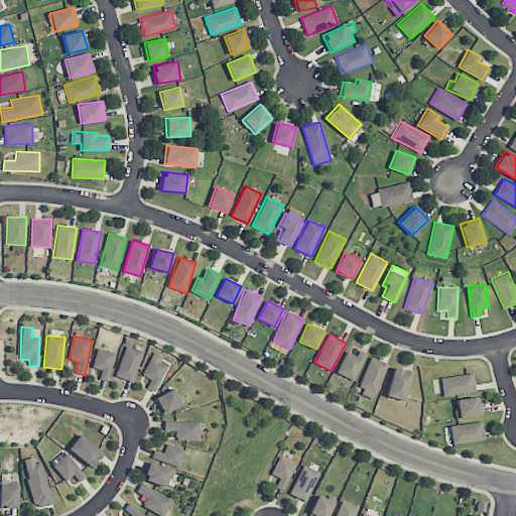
[(115,376),(132,382),(143,352),(126,346),(115,376)]
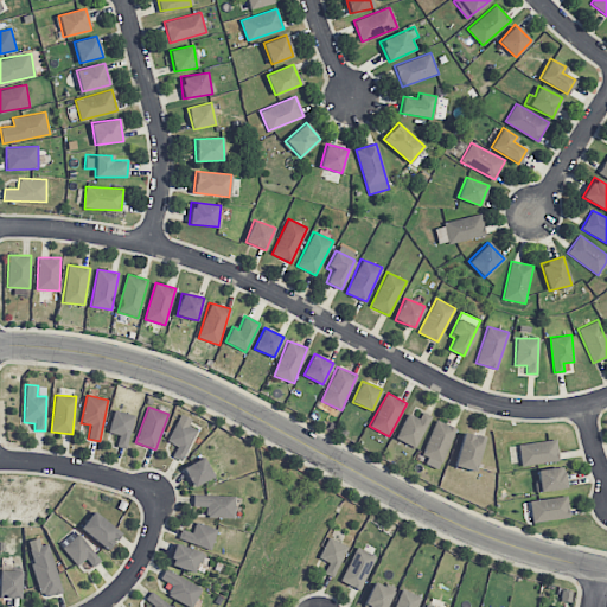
[(116,446),(127,448),(134,414),(114,410),(109,433),(119,435),(116,446)]
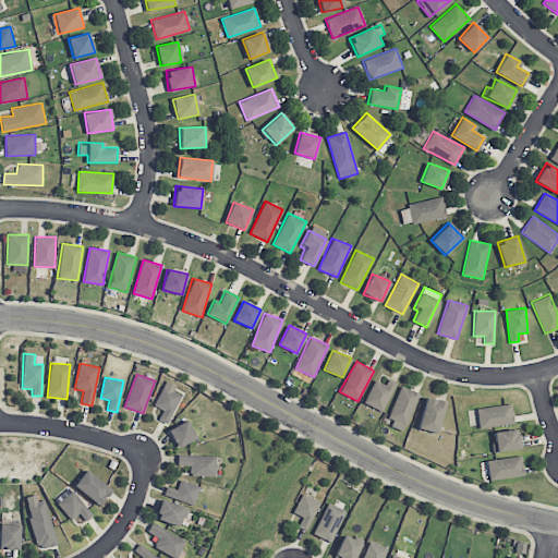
[(396,381),(388,378),(385,385),(375,379),(364,403),(383,411),(396,381)]
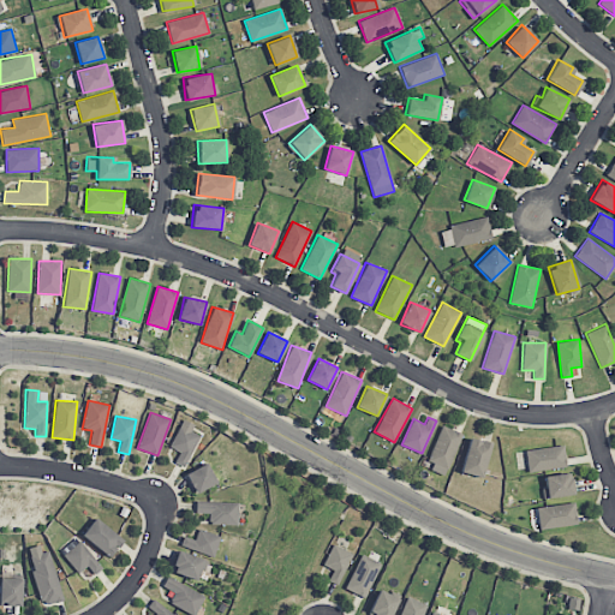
[(186,467),(199,429),(180,422),(171,448),(179,451),(175,463),(186,467)]
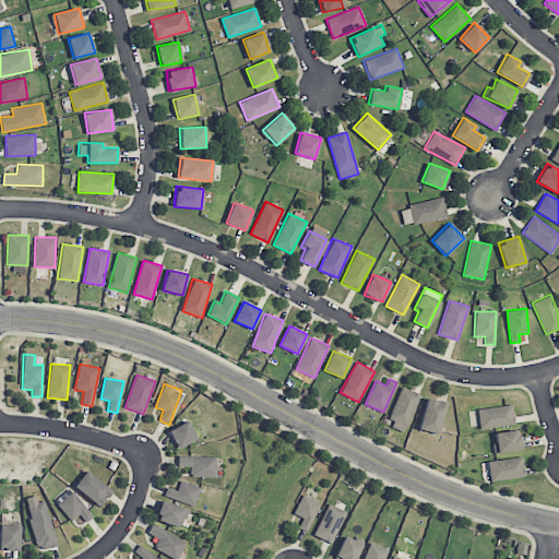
[(405,431),(419,393),(401,387),(388,425),(405,431)]
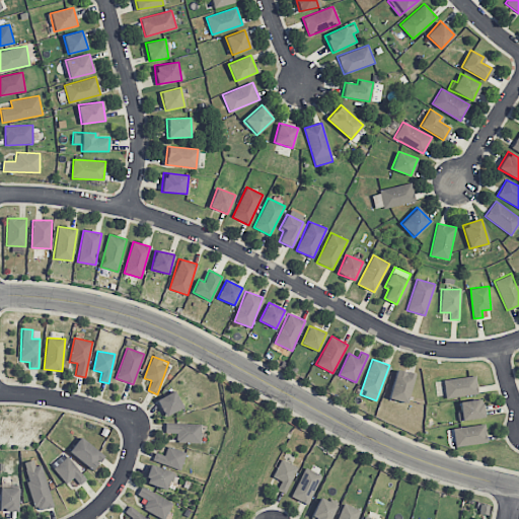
[(415,373),(395,369),(388,398),(406,402),(415,373)]
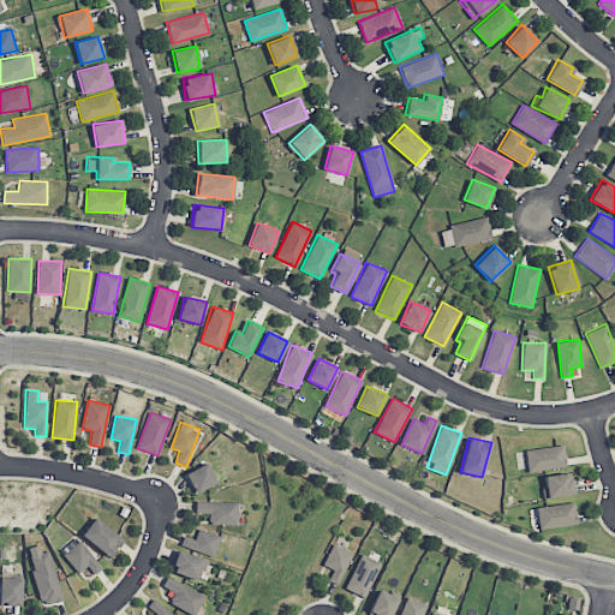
[(525,449),(527,470),(566,466),(563,446),(525,449)]
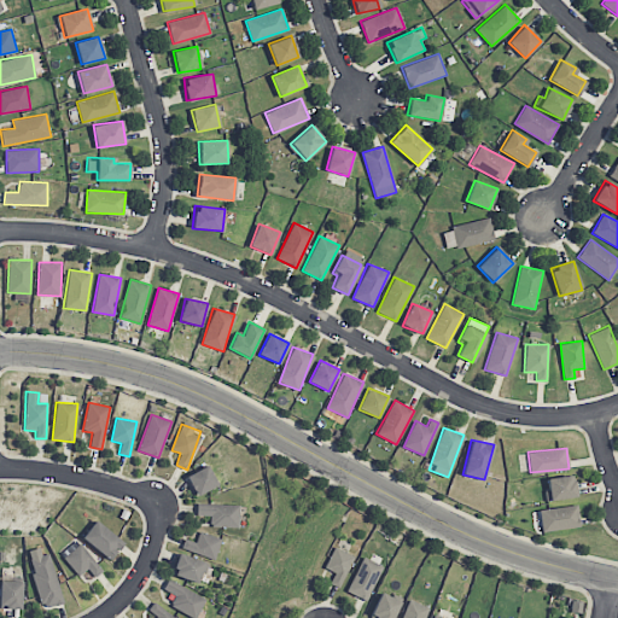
[(197,496),(219,484),(207,465),(186,476),(197,496)]
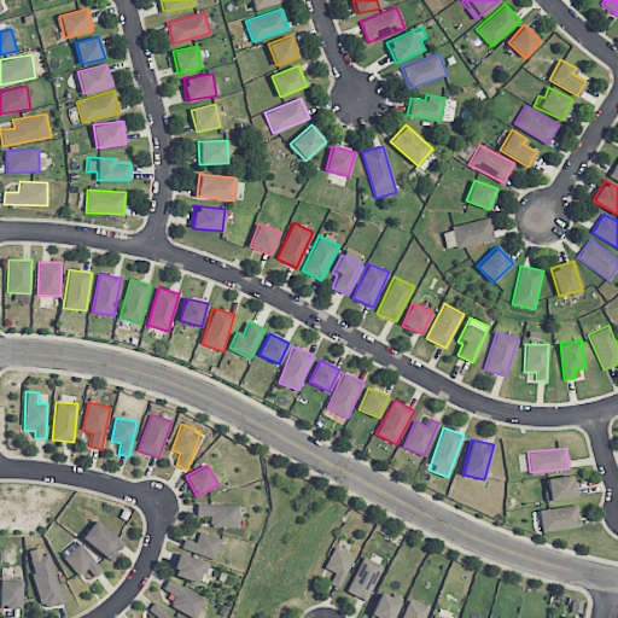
[(544,478),(548,501),(576,496),(573,474),(544,478)]
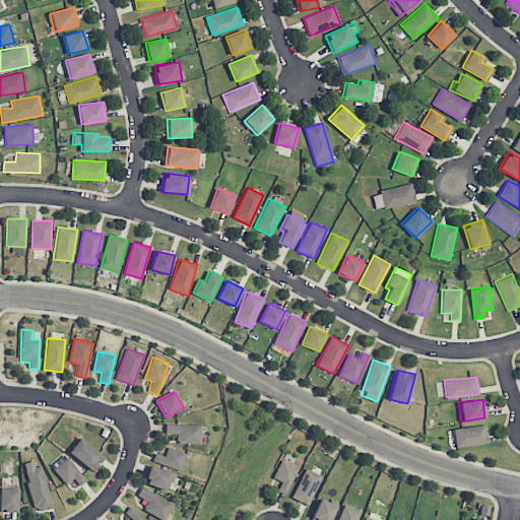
[(201,425),(166,424),(165,434),(178,434),(177,443),(201,444),(201,425)]
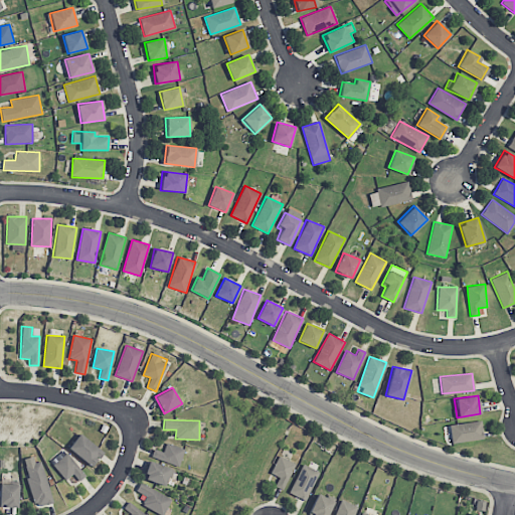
[(452,444),(483,439),(480,419),(449,425),(452,444)]
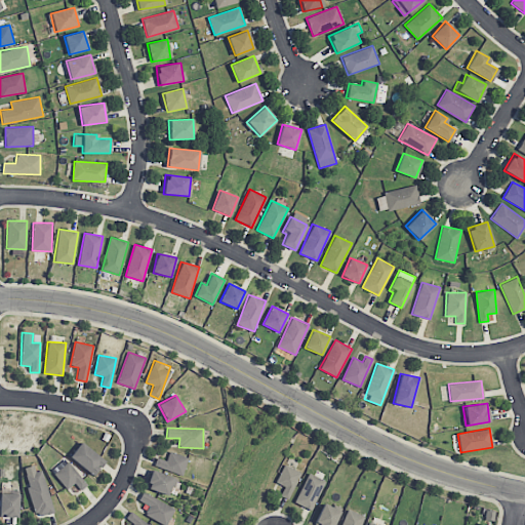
[(105,460),(80,442),(69,456),(93,476),(105,460)]
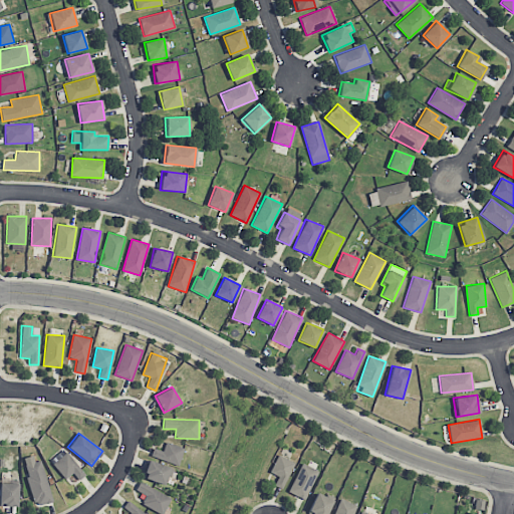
[(184,448),(166,442),(163,451),(154,448),(152,455),(179,464),(184,448)]
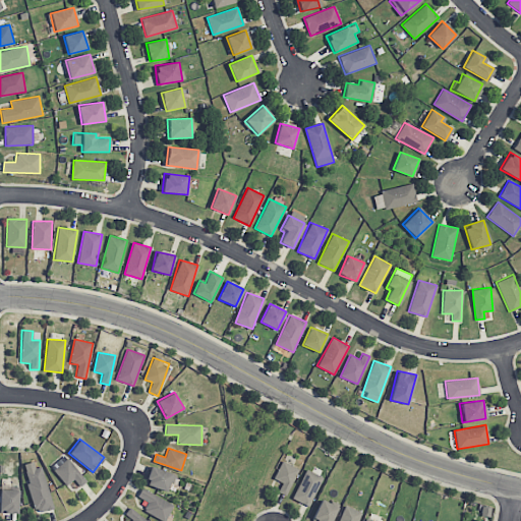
[(64,485),(73,479),(77,486),(84,481),(69,458),(53,468),(64,485)]
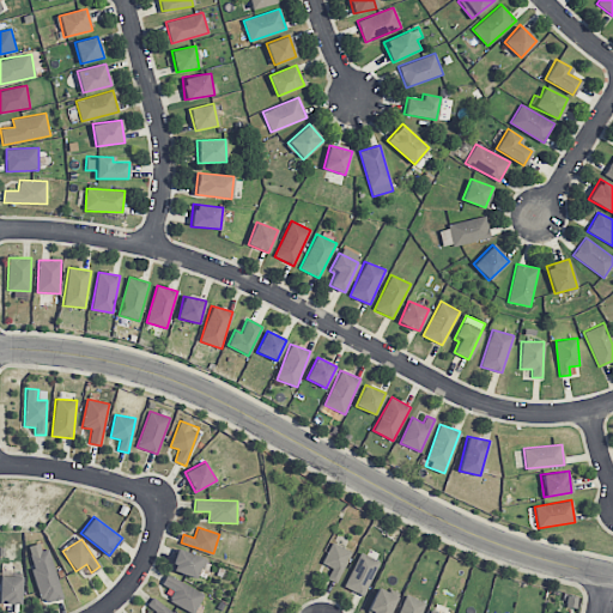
[(26,546),(42,602),(61,598),(46,541),(26,546)]
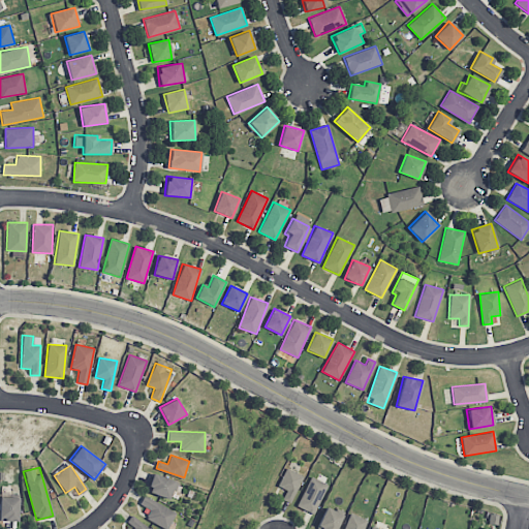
[(291,503),(303,474),(285,468),(279,487),(286,489),(282,500),(291,503)]
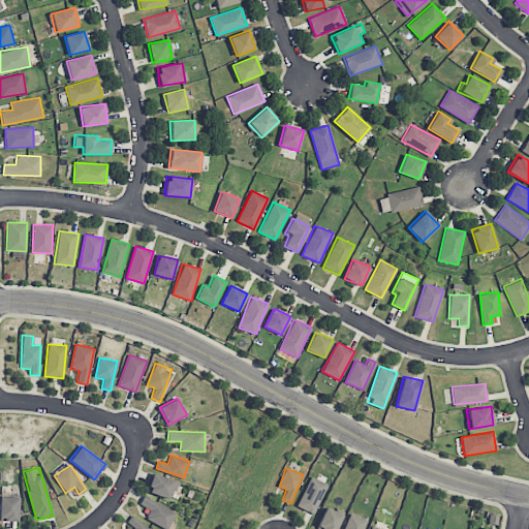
[(177,480),(152,474),(147,492),(172,498),(177,480)]
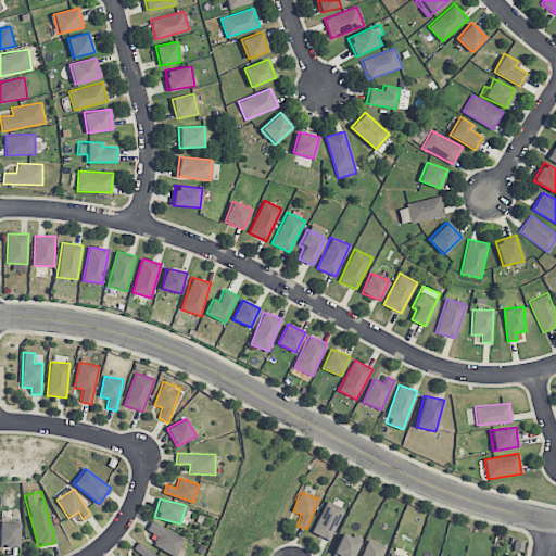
[(332,541),(343,507),(325,501),(314,534),(332,541)]
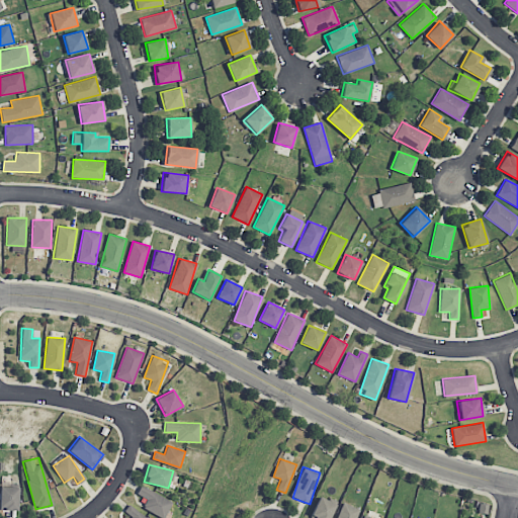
[(164,517),(172,500),(141,486),(137,494),(146,499),(142,508),(163,517),(164,517)]
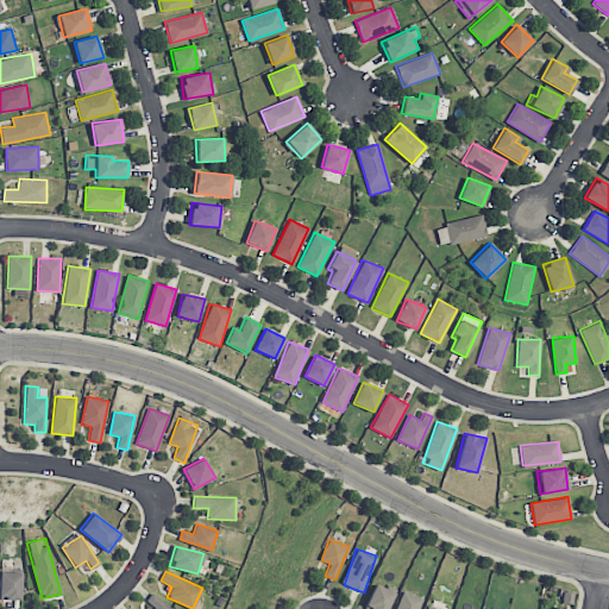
[(0,598),(22,600),(22,573),(0,572),(0,598)]
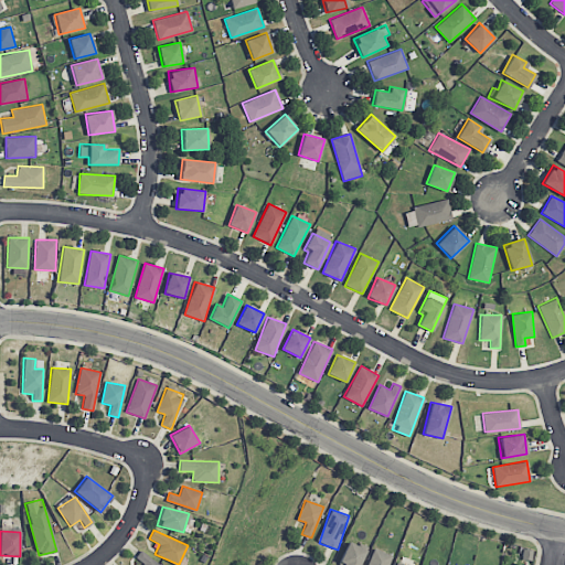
[(339,564),(359,564),(366,550),(349,541),(338,564),(339,564)]
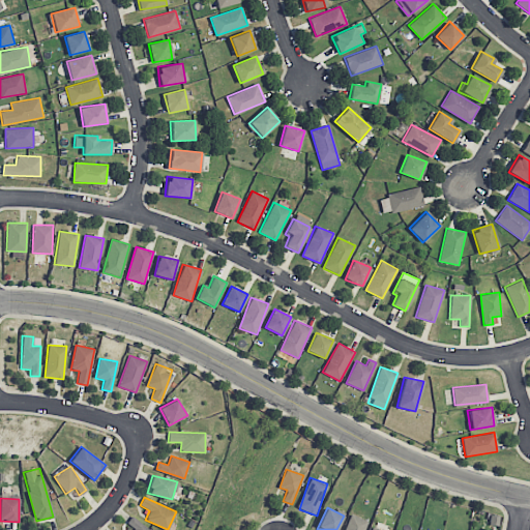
[(364,529),(369,521),(350,513),(344,529),(364,529)]
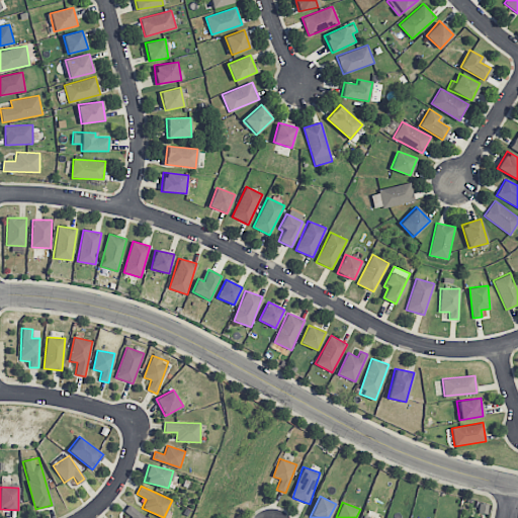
[(131,517),(146,517),(128,504),(123,511),(132,517),(131,517)]
